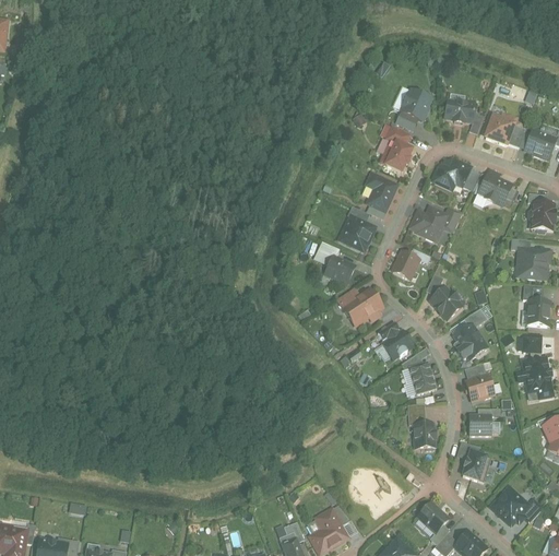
[(381,60),(375,73),(381,77),(388,64),(381,60)]
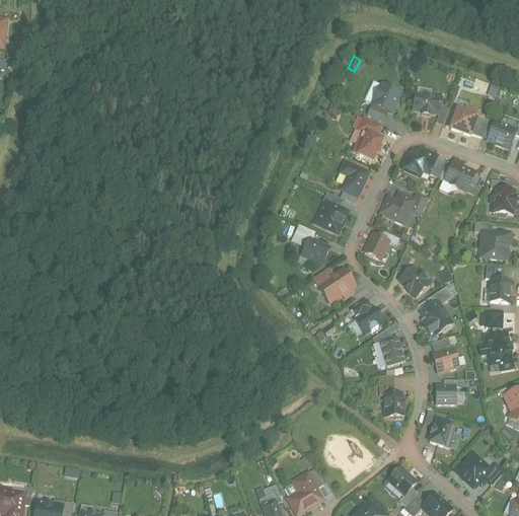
[(380,82),(371,103),(387,111),(392,113),(400,91),(380,82)]
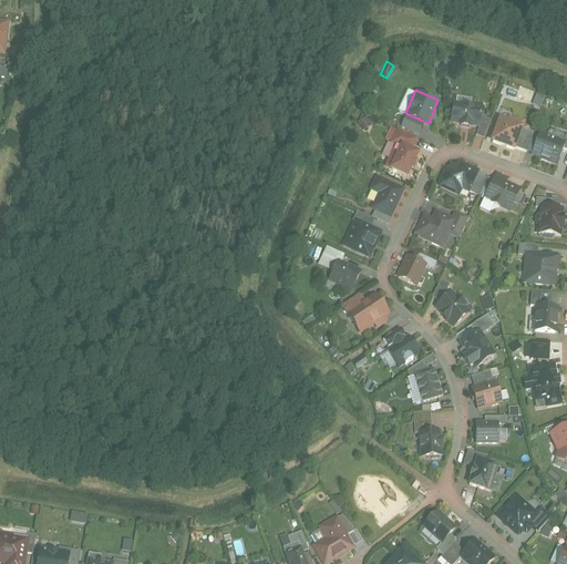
[(540,105),(544,94),(533,91),(529,102),(540,105)]
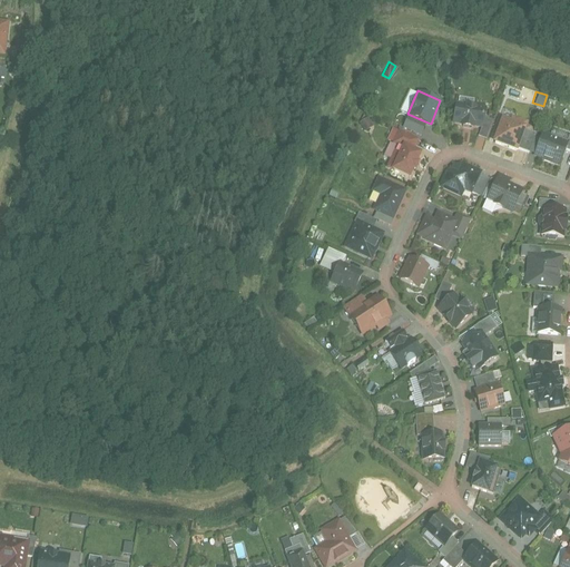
[(455,103),(453,121),(481,124),(482,124),(483,119),(484,105),(455,103)]
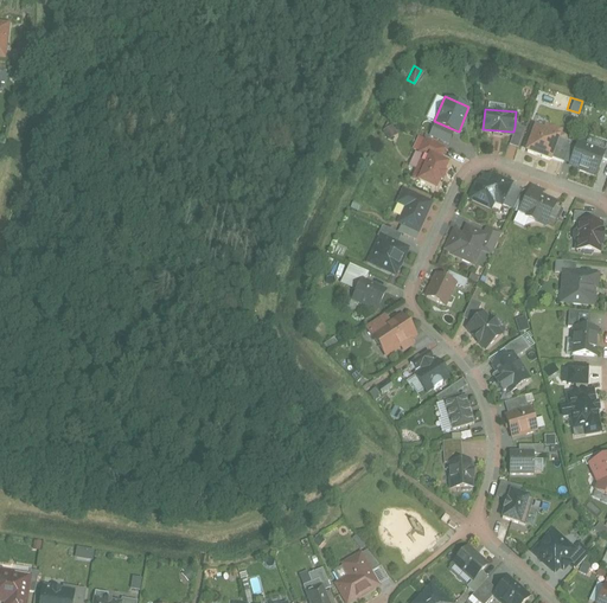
[(453,129),(434,121),(429,133),(448,141),(453,129)]
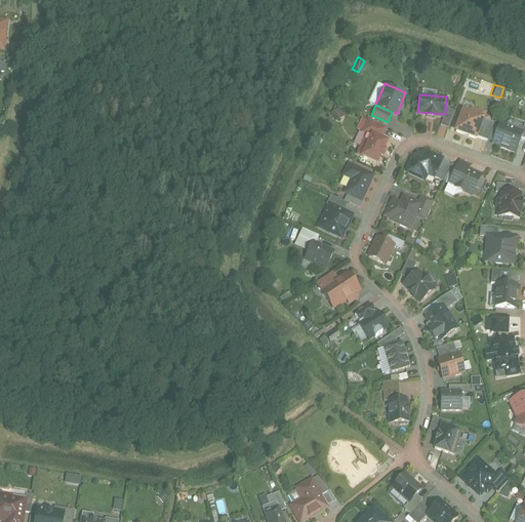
[(443,114),(441,123),(447,125),(453,109),(446,107),(445,110),(444,114),(443,114)]
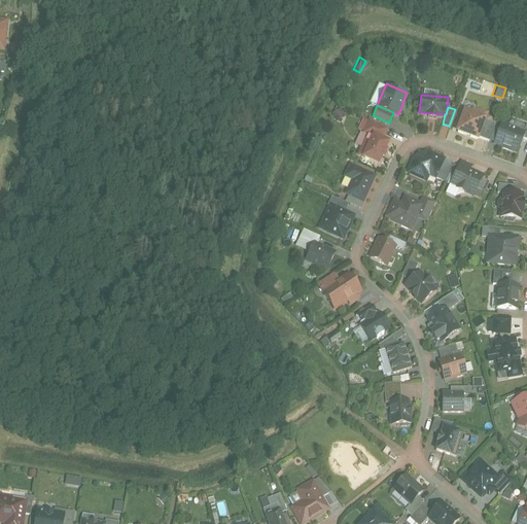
[(463,107),(456,128),(478,136),(479,134),(484,118),(486,114),(463,107)]
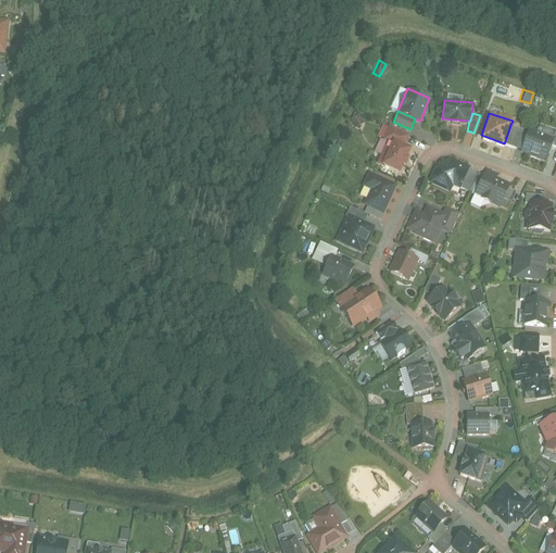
[(521,128),(510,125),(505,141),(515,145),(521,128)]
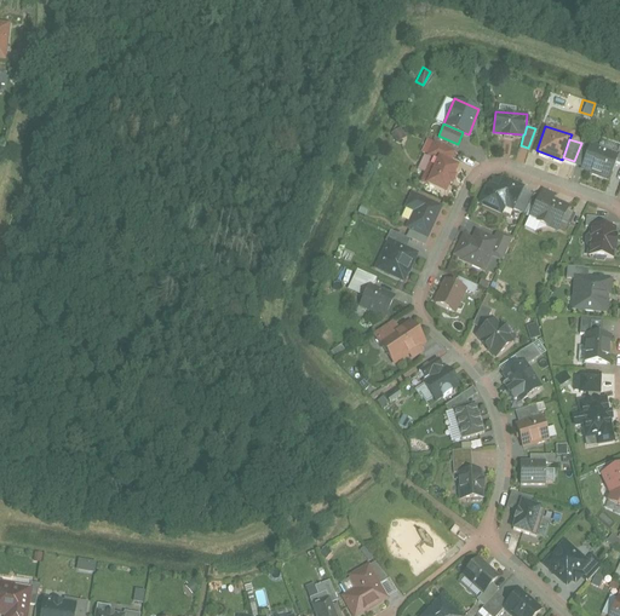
[(437,155),(448,161),(453,150),(434,140),(429,151),(437,155)]
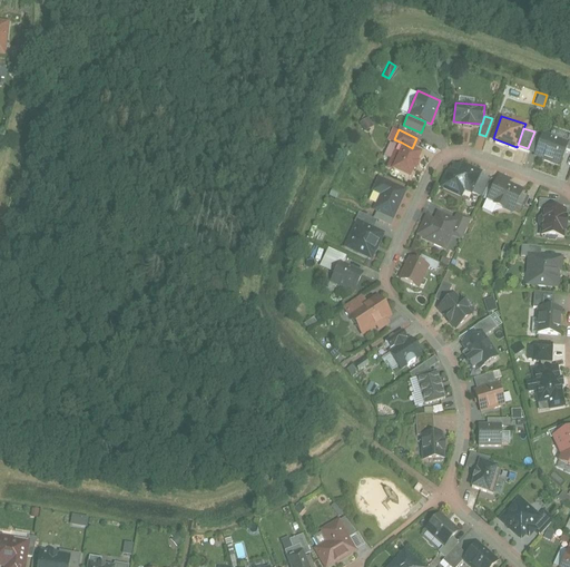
[(542,130),(533,154),(559,163),(566,146),(568,139),(542,130)]
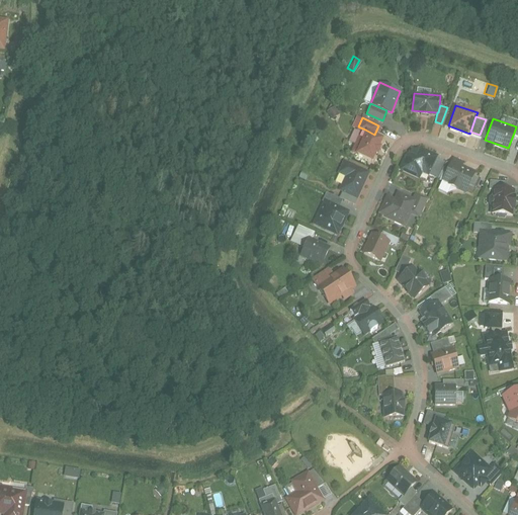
[(355,151),(371,159),(381,138),(374,135),(365,130),(355,151)]
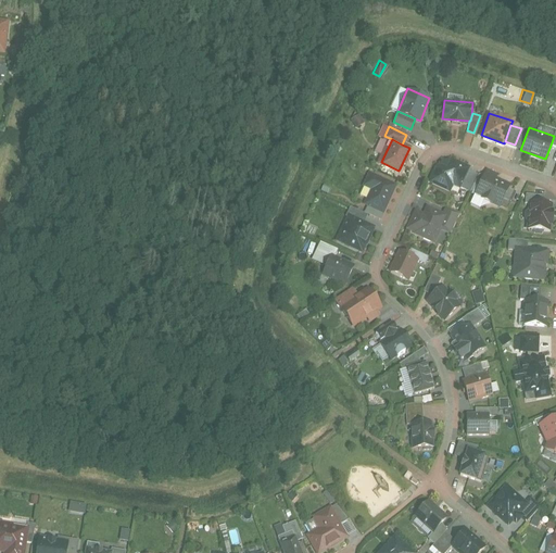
[(436,163),(428,179),(449,189),(452,183),(458,186),(460,184),(467,167),(468,165),(450,156),(436,163)]
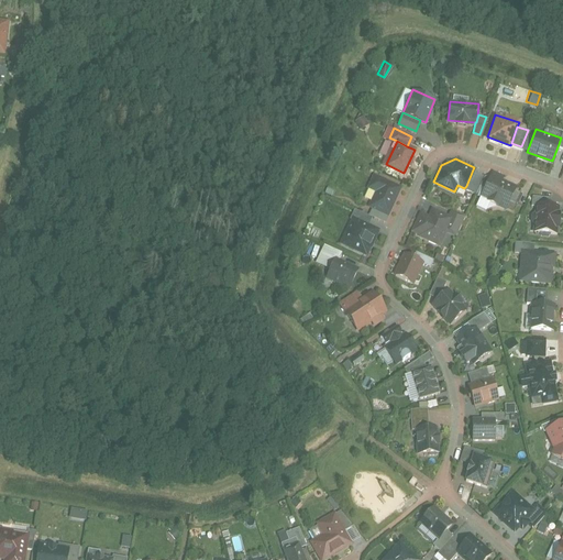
[(483,174),(473,169),(466,186),(475,189),(483,174)]
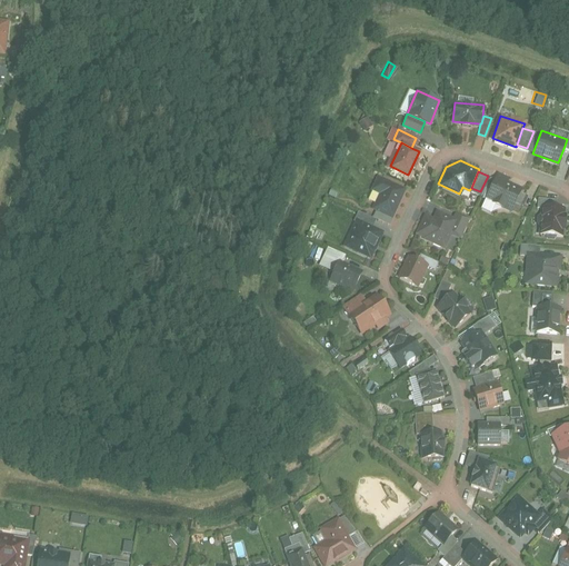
[(377,209),(391,216),(405,188),(378,175),(372,187),(380,191),(372,207),(377,209)]
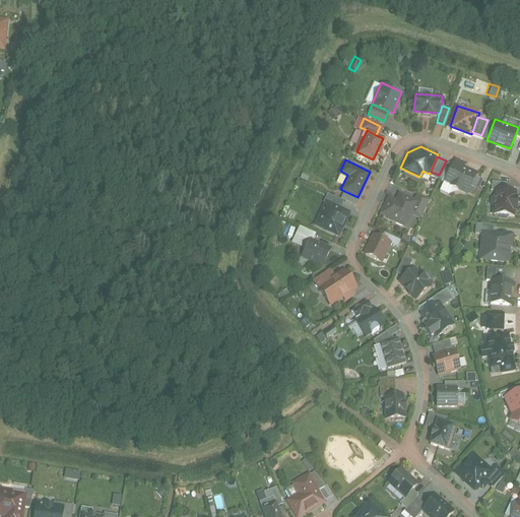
[(453,159),(444,180),(466,190),(475,171),(453,159)]
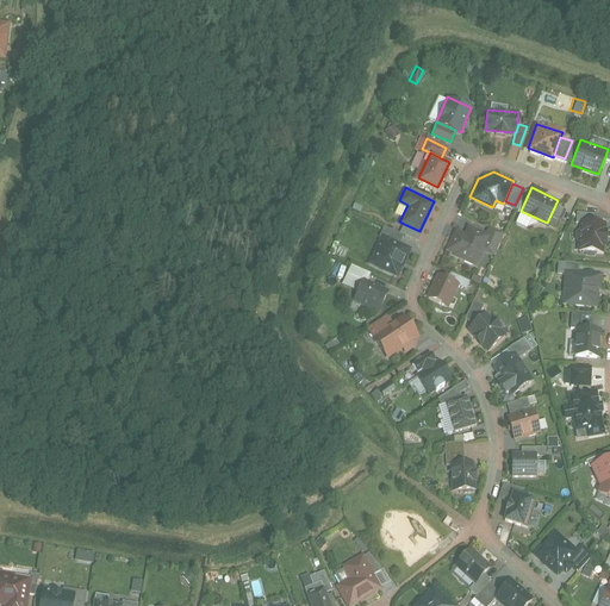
[(582,220),(597,222),(597,213),(577,212),(577,220),(582,220)]
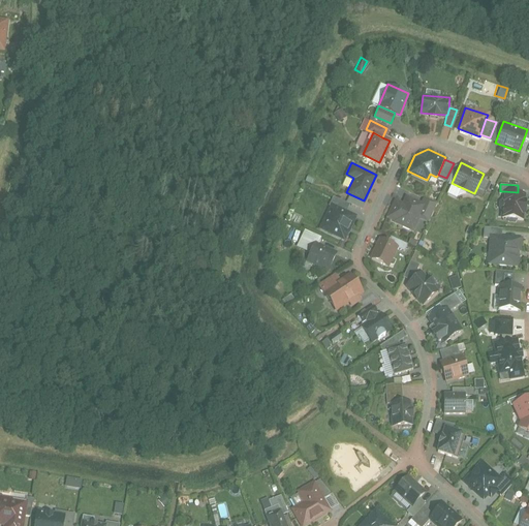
[(504,191),(503,217),(522,218),(524,192),(518,192),(504,191)]
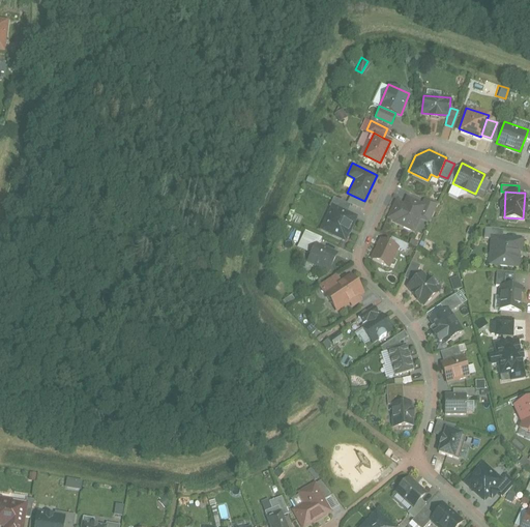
[(364,201),(351,195),(348,201),(361,207),(364,201)]
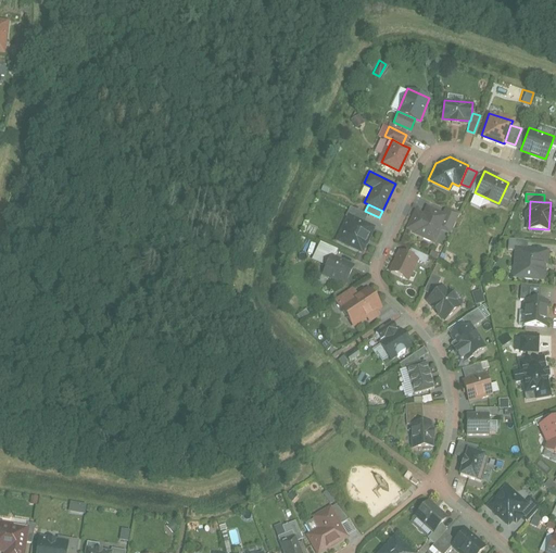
[(415,208),(407,225),(431,237),(439,223),(443,212),(427,204),(424,211),(415,208)]
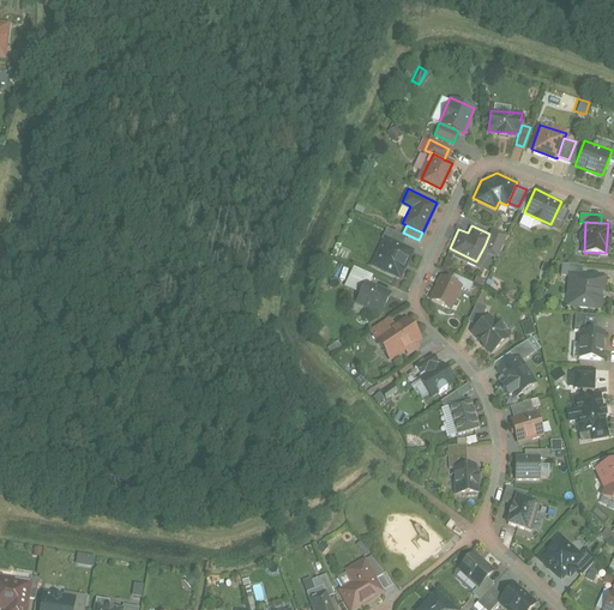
[(492,228),(489,234),(485,246),(498,252),(505,234),(492,228)]
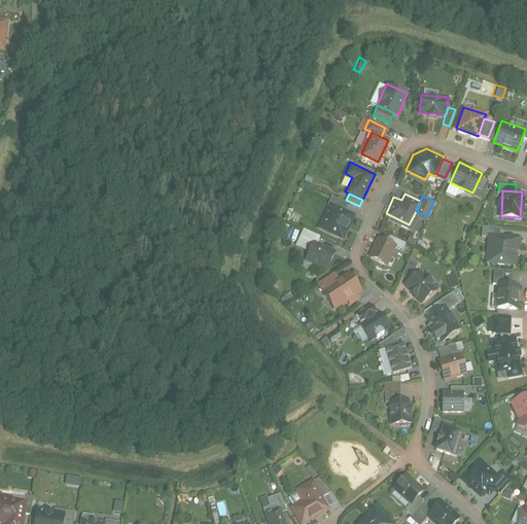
[(329,204),(319,225),(343,237),(353,215),(329,204)]
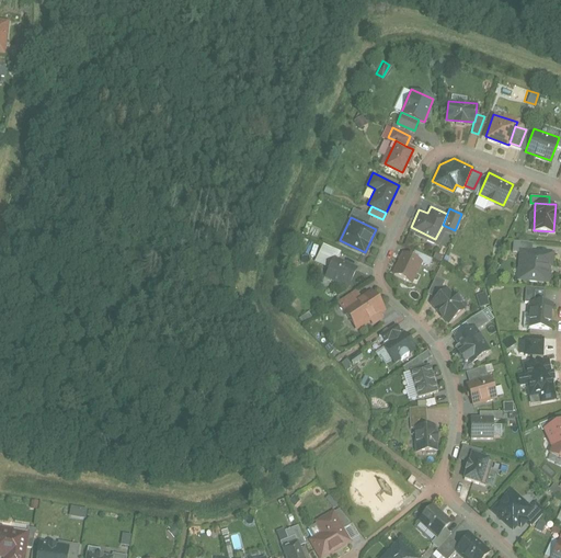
[(519,250),(531,251),(531,242),(513,241),(513,250),(519,250)]
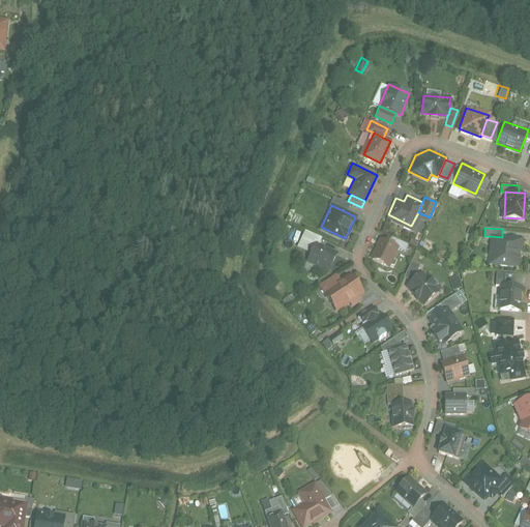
[(298,244),(313,251),(316,242),(318,243),(321,236),(304,229),(298,244)]
